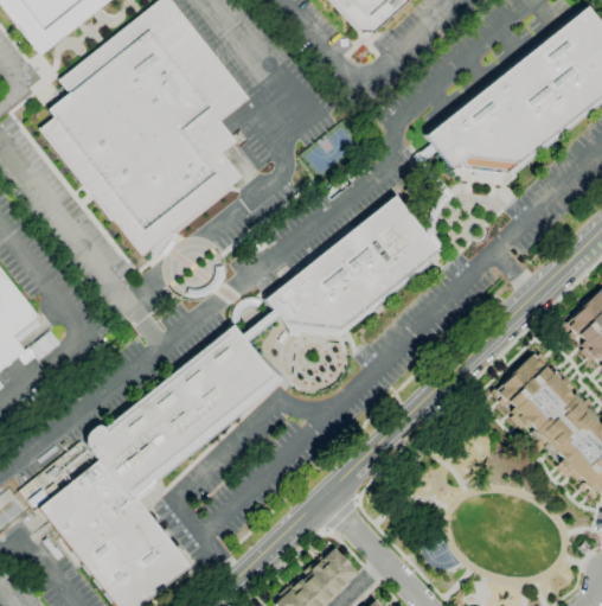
[(110,0),(43,55),(0,1),(0,0),(110,0)]
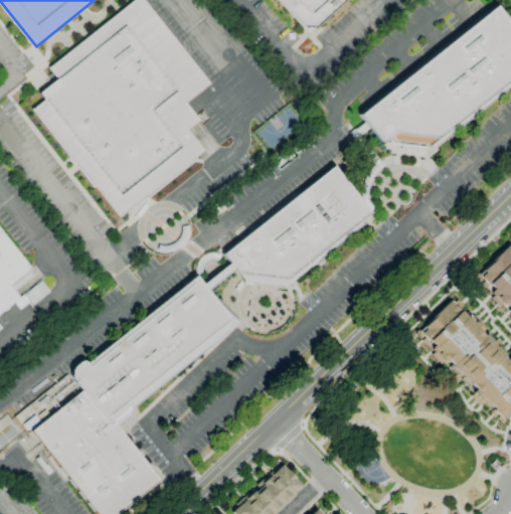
[(122,217),(35,109),(47,99),(42,93),(60,77),(52,66),(135,0),(147,0),(213,82),(188,102),(202,120),(190,130),(206,150),(122,217)]
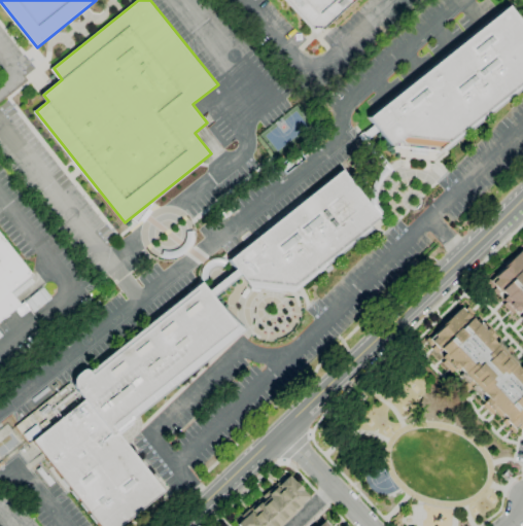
[(355,0),(319,33),(288,0),(355,0)]
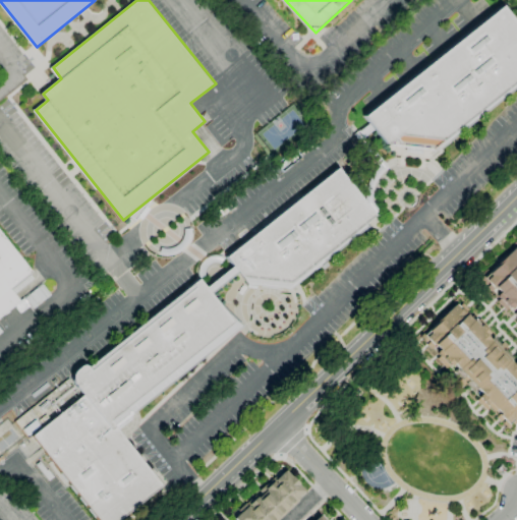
[(516,81),(433,150),(390,145),(366,115),(505,4),(516,19),(516,81)]
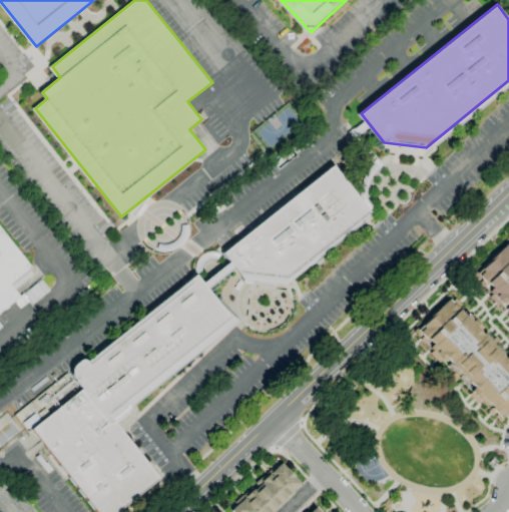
[(88,360),(91,364),(193,282),(191,279),(197,274),(204,283),(231,262),(224,252),(335,164),(372,211),(361,219),(363,221),(286,284),(245,279),(235,267),(208,288),(241,321),(115,419),(161,478),(117,511),(98,511),(33,428),(84,388),(75,377),(74,375),(74,374),(74,373),(74,371),(74,370),(74,369),(74,367),(75,366),(76,365),(82,360),(83,359),(85,359),(86,359),(88,360)]
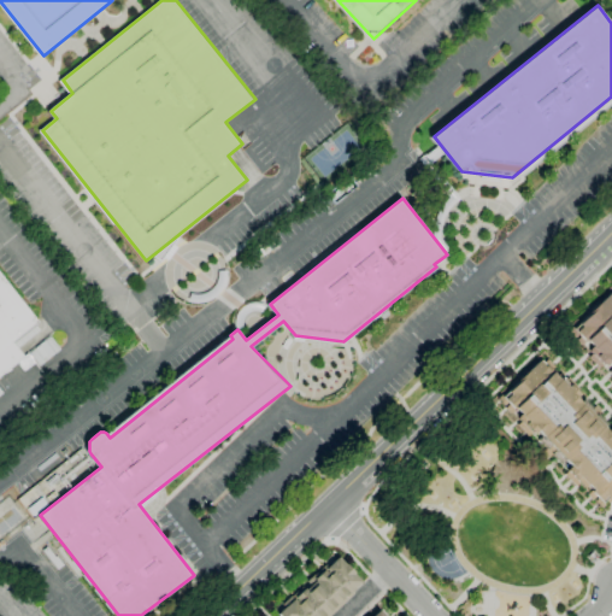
[(0,376),(0,269),(41,321),(16,341),(27,356),(0,376)]
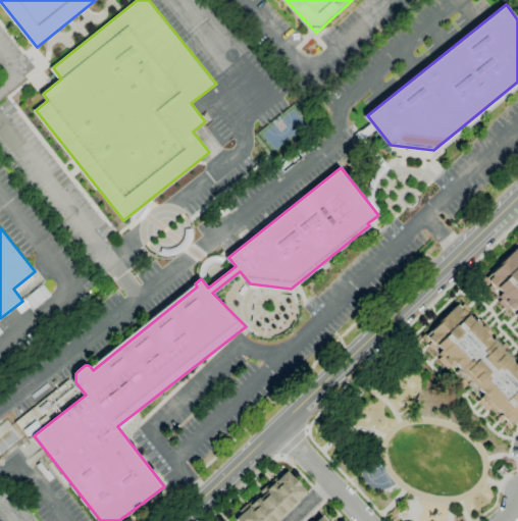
[(517,312),(514,309),(512,311),(510,309),(508,311),(500,302),(501,300),(500,299),(499,297),(501,296),(497,292),(495,294),(490,290),(489,289),(491,287),(485,280),(517,249),(517,312)]
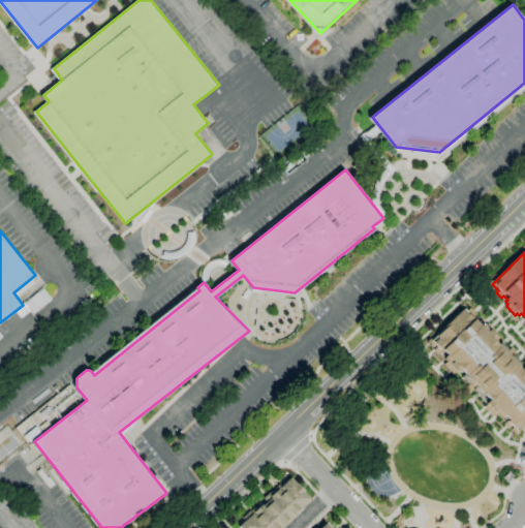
[(17,309),(25,319),(53,297),(45,287),(17,309)]
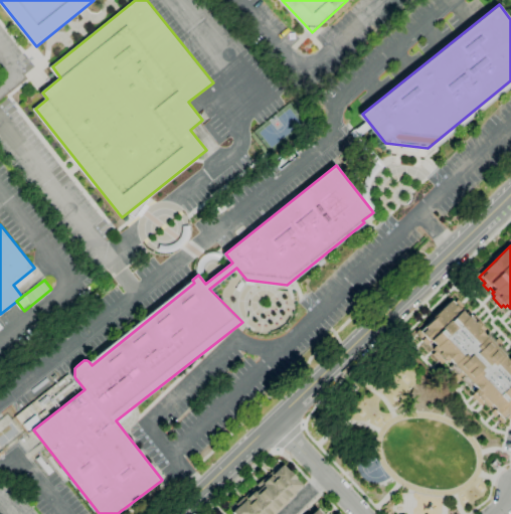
[(451,301),(452,302),(454,300),(456,302),(459,300),(464,305),(466,306),(462,310),(470,318),(474,322),(476,320),(477,321),(482,326),(484,328),(481,331),(488,338),(493,343),(499,349),(503,353),(510,361),(510,416),(503,422),(501,420),(499,417),(501,415),(499,414),(496,416),(495,415),(492,412),(495,409),(490,404),(488,406),(486,404),(484,402),(482,404),(479,401),(475,396),(474,395),(475,394),(473,392),(476,389),(463,376),(459,380),(456,376),(459,373),(447,361),(445,363),(443,360),(441,362),(433,353),(434,351),(432,349),(434,347),(430,343),(428,345),(424,342),(422,340),(424,338),(420,334),(418,332),(451,301)]
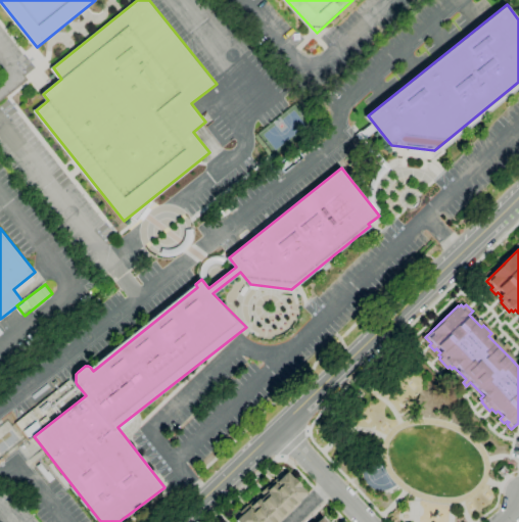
[(24,425),(25,428),(26,428),(30,435),(43,429),(38,418),(24,425)]
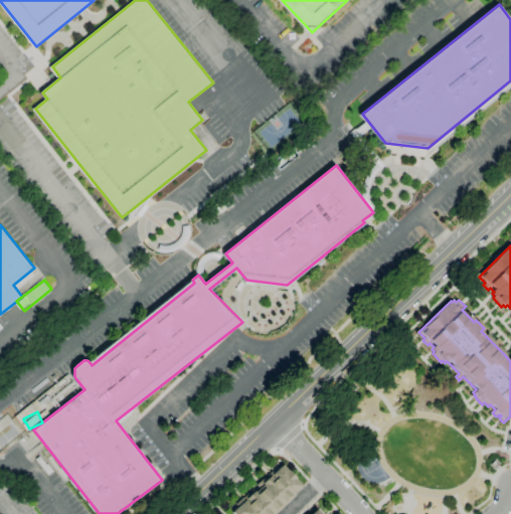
[(235,513),(234,512),(256,491),(258,494),(266,486),(264,483),(272,476),(275,479),(276,478),(273,475),(284,465),(303,485),(294,493),(296,494),(275,513),(235,513)]
